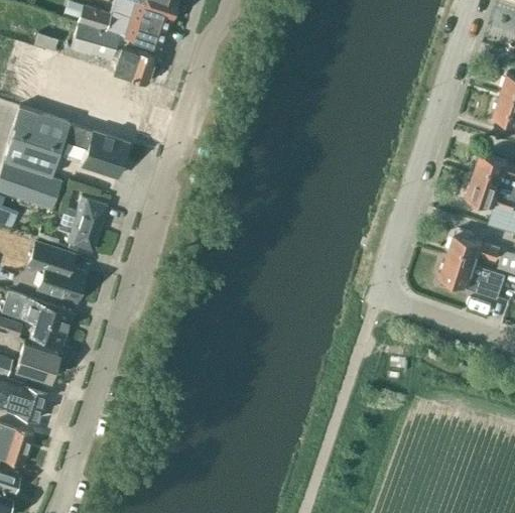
[(114,0),(110,14),(105,30),(126,36),(159,47),(168,19),(171,20),(177,3),(177,0),(114,0)]
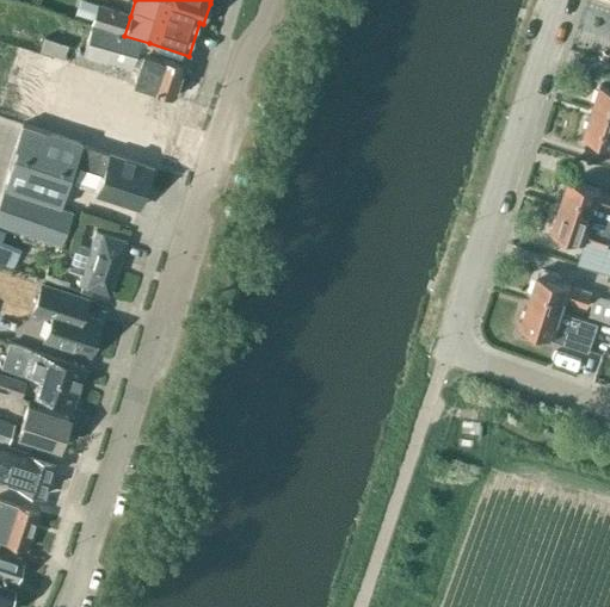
[(86,4),(82,14),(93,18),(97,7),(86,4)]
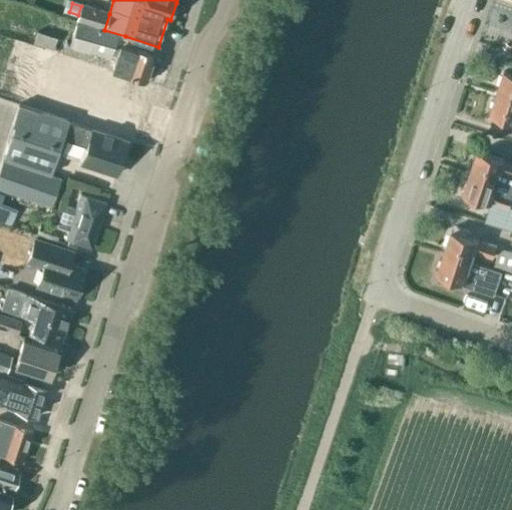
[(83,6),(78,21),(79,22),(104,30),(109,14),(83,6)]
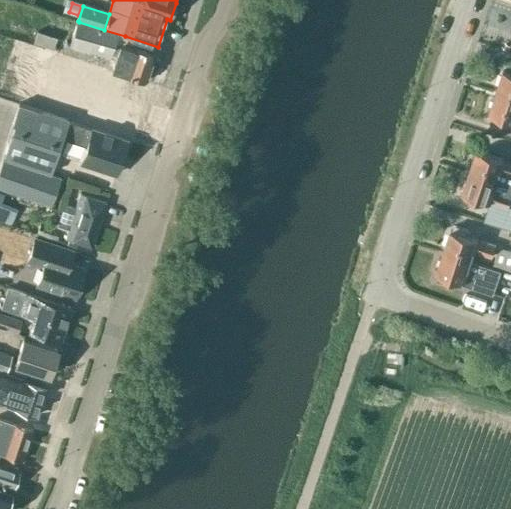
[(79,22),(71,47),(111,59),(118,35),(104,30),(79,22)]
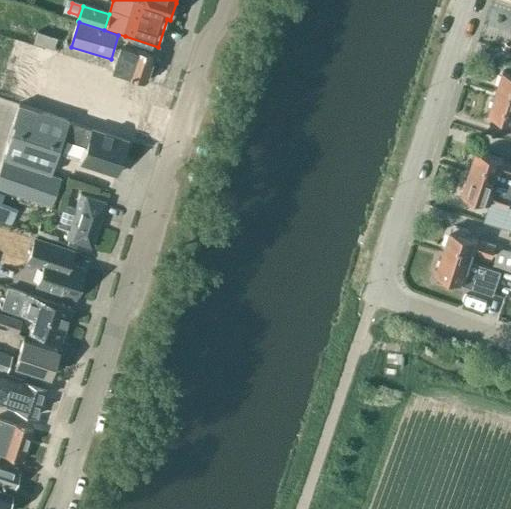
[(58,40),(37,34),(34,45),(55,51),(58,40)]
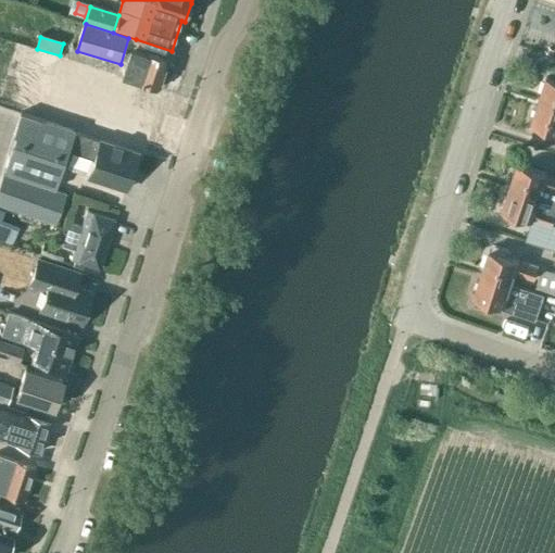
[(130,52),(122,78),(160,90),(168,62),(147,54),(147,57),(130,52)]
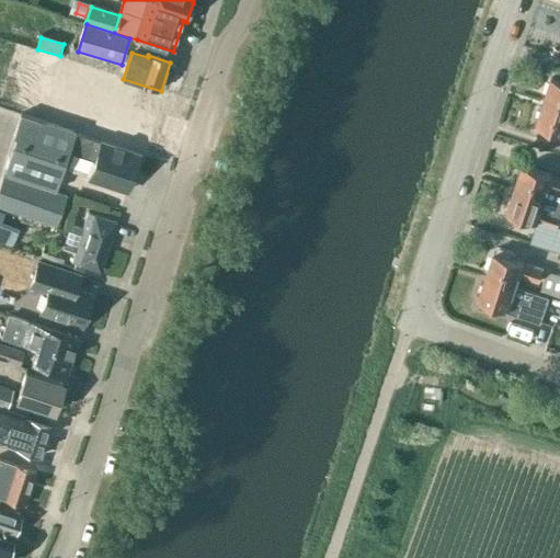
[(559,82),(553,80),(546,104),(559,109),(559,82)]
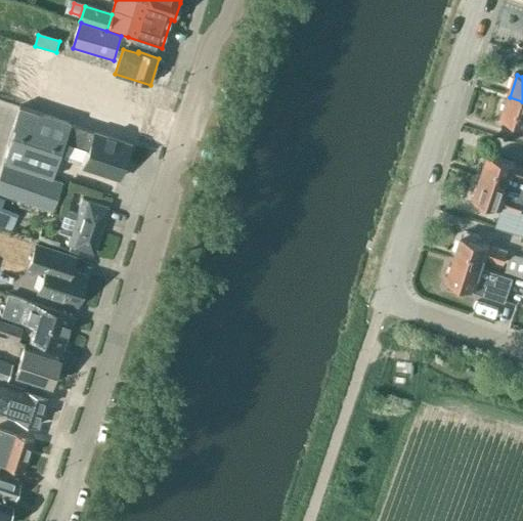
[(522,101),(510,97),(503,120),(522,126),(522,101)]
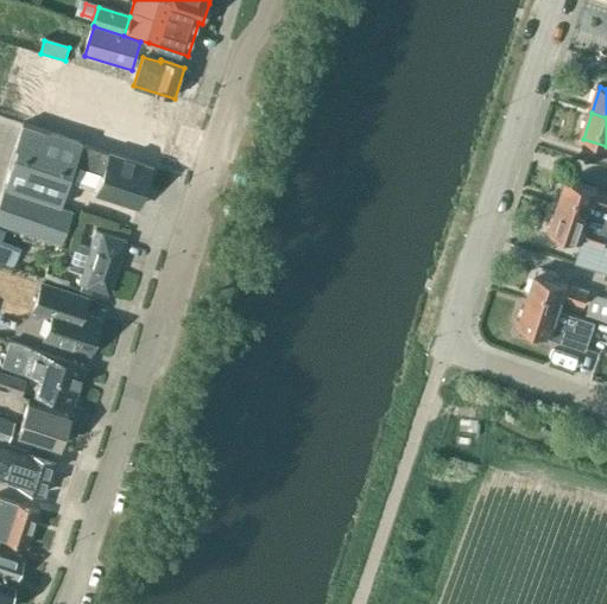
[(20,150),(0,204),(0,226),(62,248),(74,215),(62,210),(70,188),(99,197),(139,210),(153,166),(26,125),(18,150),(20,150)]
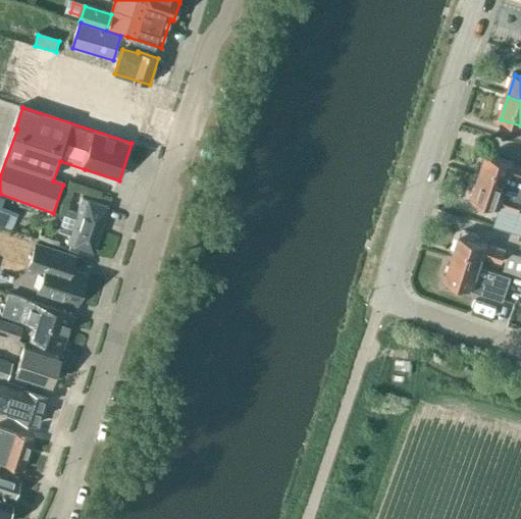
[(488,157),(480,178),(509,188),(520,192),(520,168),(515,166),(516,166),(508,163),(488,157)]
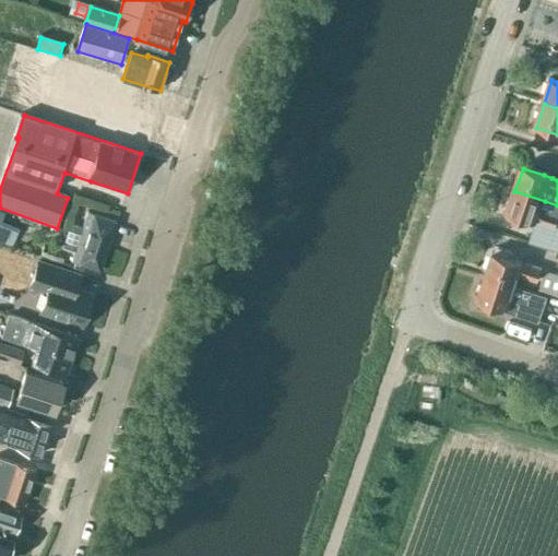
[(514,191),(508,215),(541,226),(557,232),(557,205),(545,201),(514,191)]
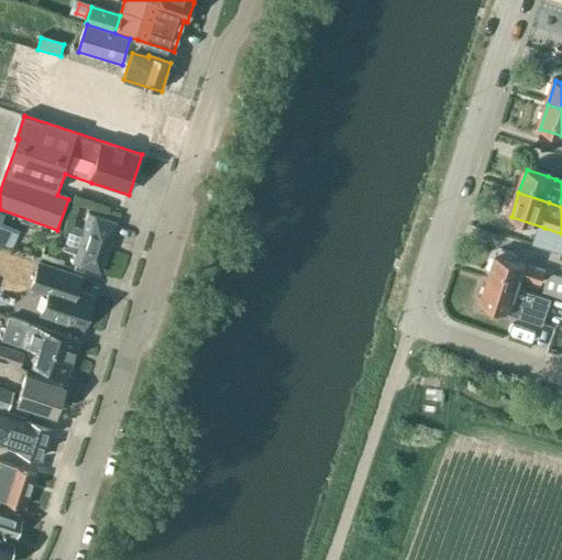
[(72,229),(63,253),(75,257),(72,265),(102,275),(119,226),(88,216),(83,232),(72,229)]
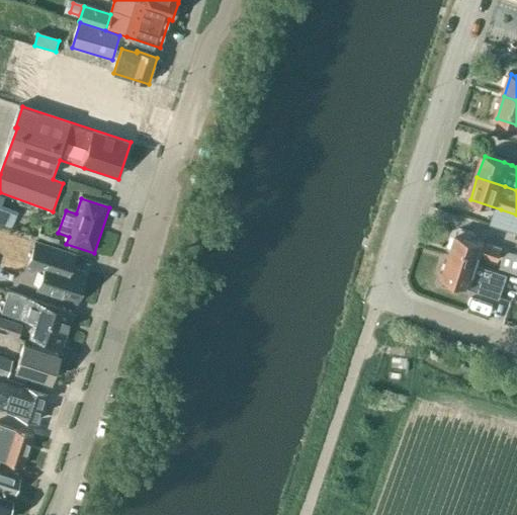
[(0,199),(0,225),(9,229),(14,213),(0,207),(0,205),(2,200),(0,199)]
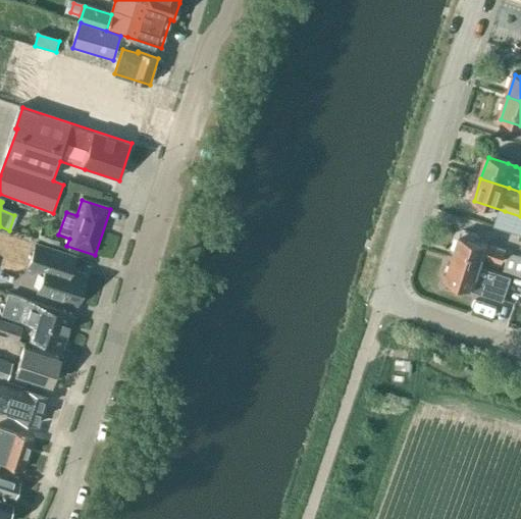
[(505,211),(499,229),(520,237),(520,216),(505,211)]
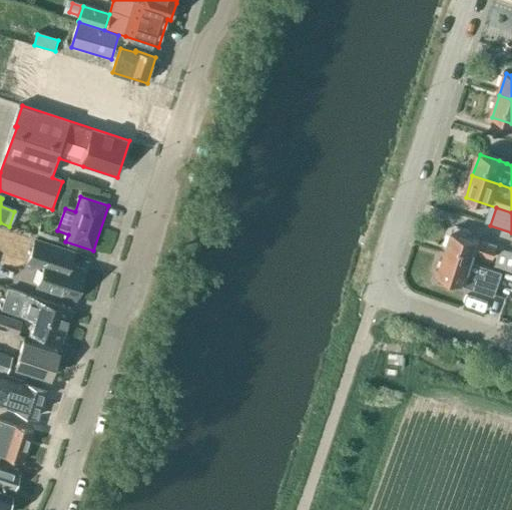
[(54,230),(41,226),(37,238),(50,242),(54,230)]
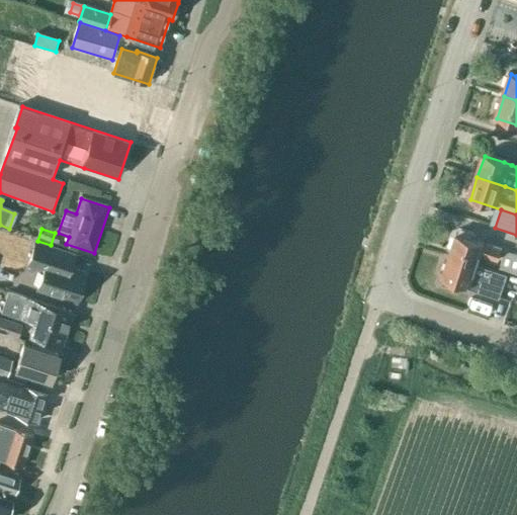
[(457,236),(450,258),(479,267),(482,257),(500,263),(504,252),(485,246),(486,245),(472,241),(475,235),(460,231),(458,236),(457,236)]
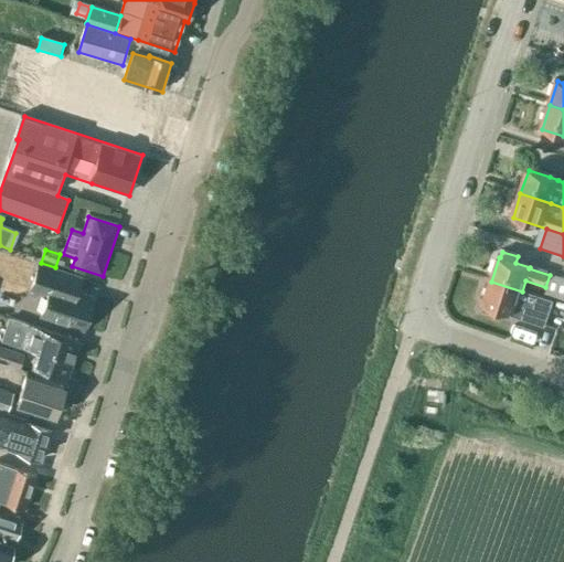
[(50,296),(43,317),(85,330),(95,299),(67,289),(72,276),(41,266),(32,290),(50,296)]
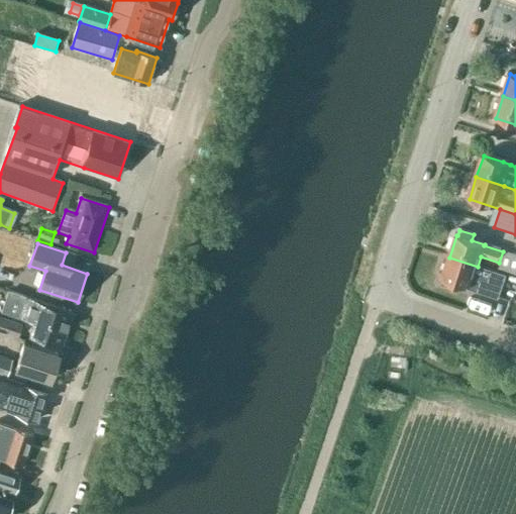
[(515,254),(505,251),(498,274),(506,276),(515,279),(515,254)]
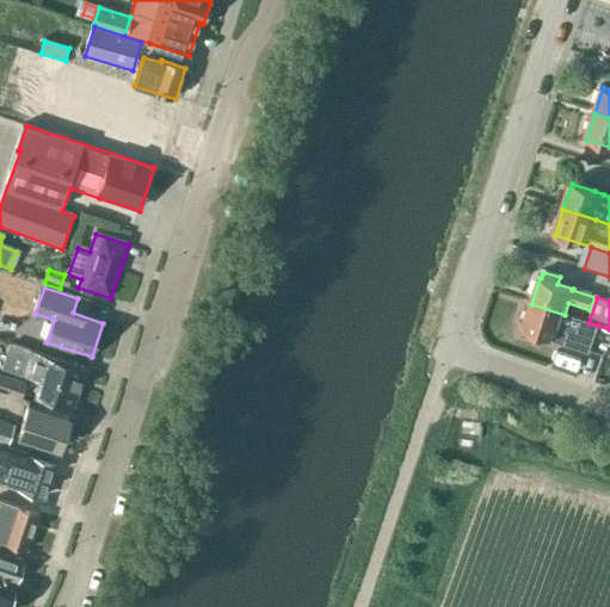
[(531,304),(522,329),(523,330),(524,330),(523,336),(538,342),(541,335),(554,340),(553,341),(590,353),(598,326),(589,323),(565,315),(531,304)]
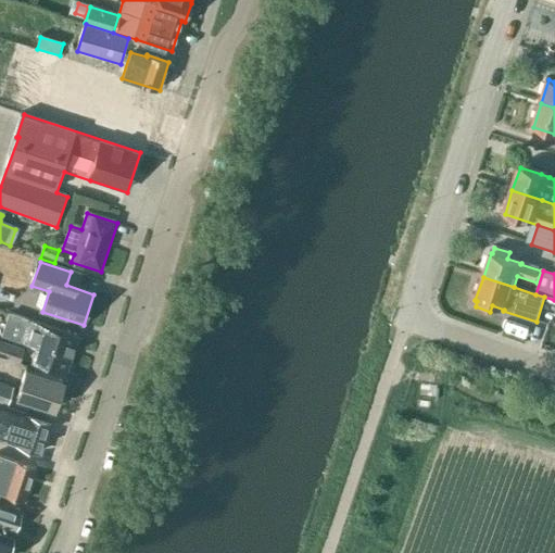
[(10,317),(3,336),(22,342),(21,343),(38,349),(34,362),(68,373),(78,340),(34,325),(27,323),(10,317)]
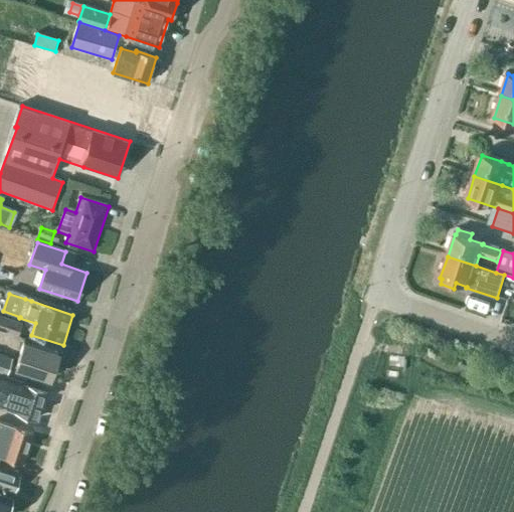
[(0,317),(0,332),(18,339),(23,325),(0,317)]
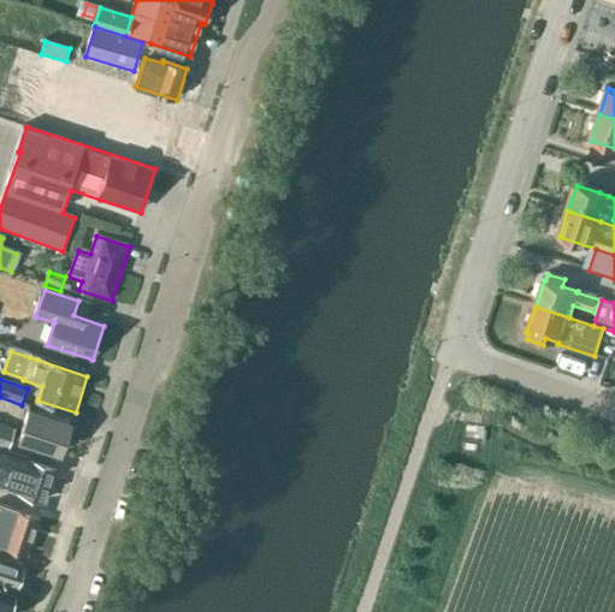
[(61,455),(70,429),(71,425),(29,411),(19,440),(61,455)]
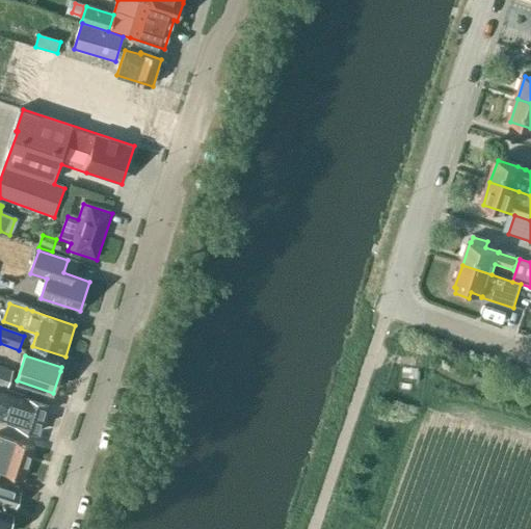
[(0,368),(0,387),(6,389),(12,372),(0,368)]
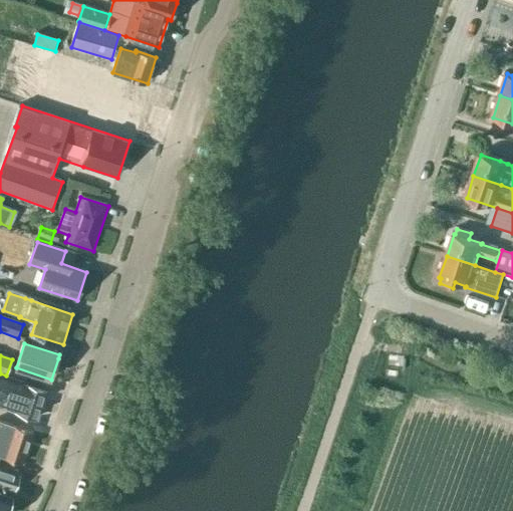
[(0,376),(0,408),(39,422),(48,394),(21,385),(21,384),(0,376)]
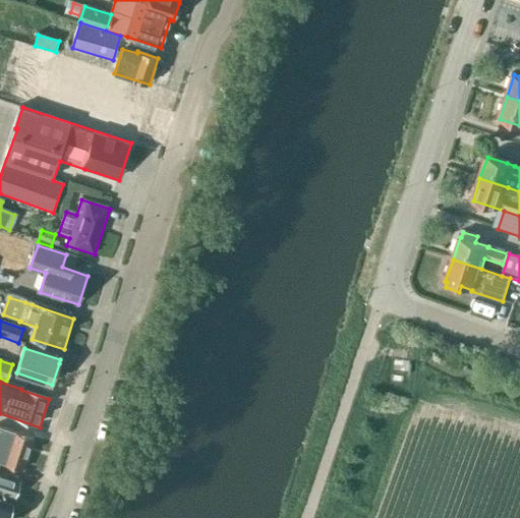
[(24,471),(24,470),(35,441),(0,428),(0,463),(0,464),(24,471)]
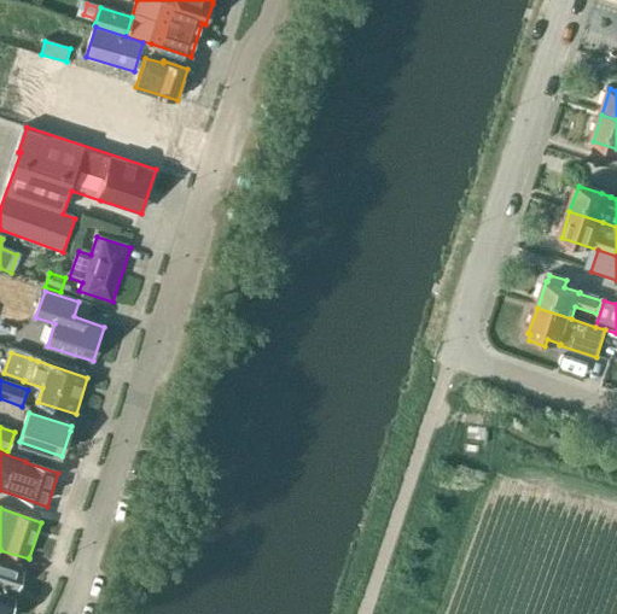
[(0,588),(17,594),(24,569),(0,560),(0,550),(0,549),(0,588)]
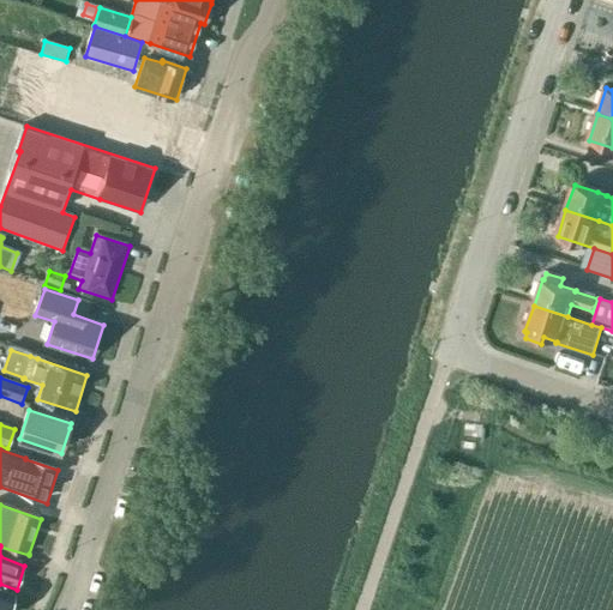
[(10,609),(14,596),(0,591),(0,609),(10,609)]
